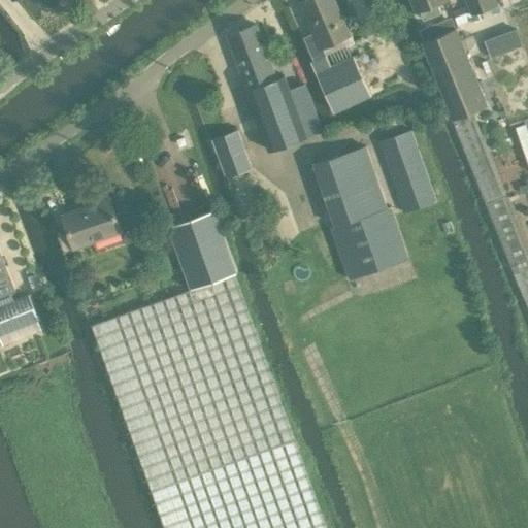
[(315,59),(311,61),(335,111),(372,94),(355,55),(332,65),(324,46),(351,34),(335,0),(305,0),(302,1),(316,32),(304,37),(315,59)]
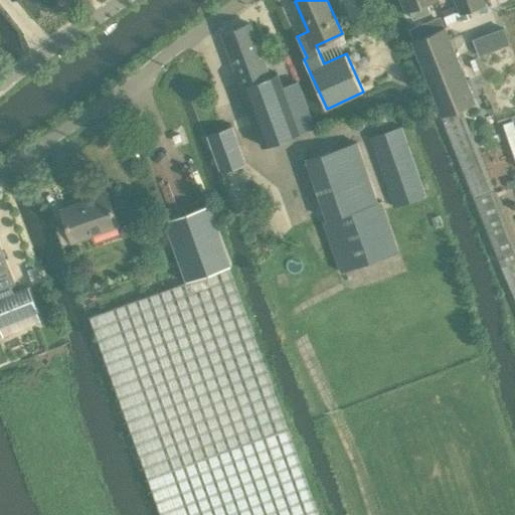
[(433,0),(402,0),(406,10),(410,9),(414,18),(432,11),(427,2),(433,0)]
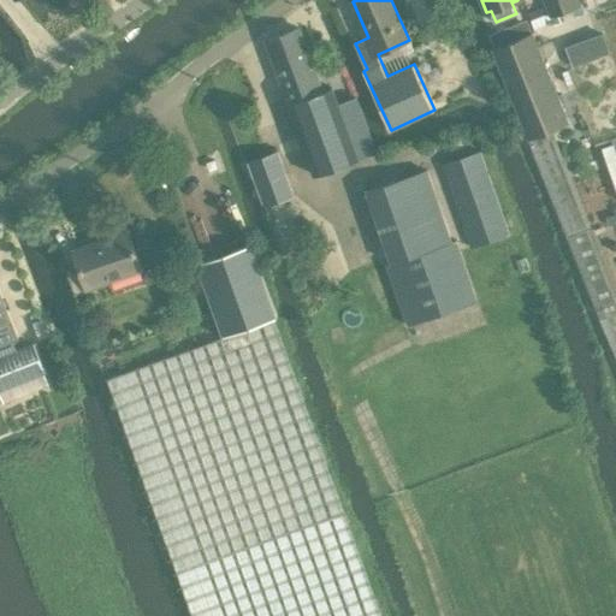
[(545,0),(552,16),(581,4),(579,0),(545,0)]
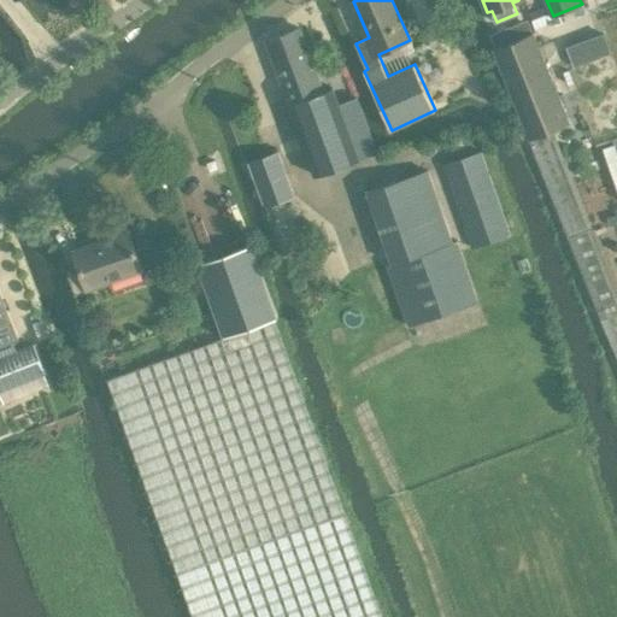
[(378,152),(374,137),(359,97),(340,103),(335,87),(324,90),(301,28),(266,40),(313,175),(378,152)]
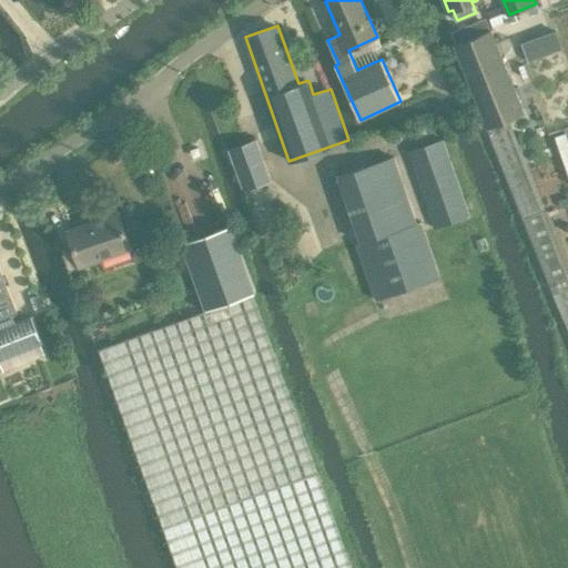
[(477,36),(454,44),(488,128),(567,326),(567,262),(510,119),(525,112),(509,74),(516,72),(511,59),(505,62),(500,52),(496,42),(492,30),(477,36)]
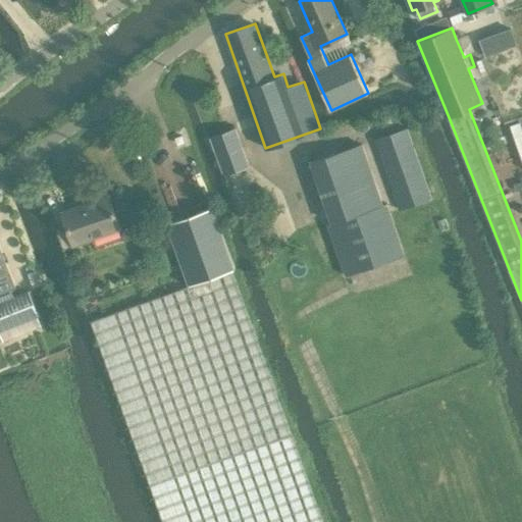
[(236,127),(210,137),(224,174),(250,165),(236,127)]
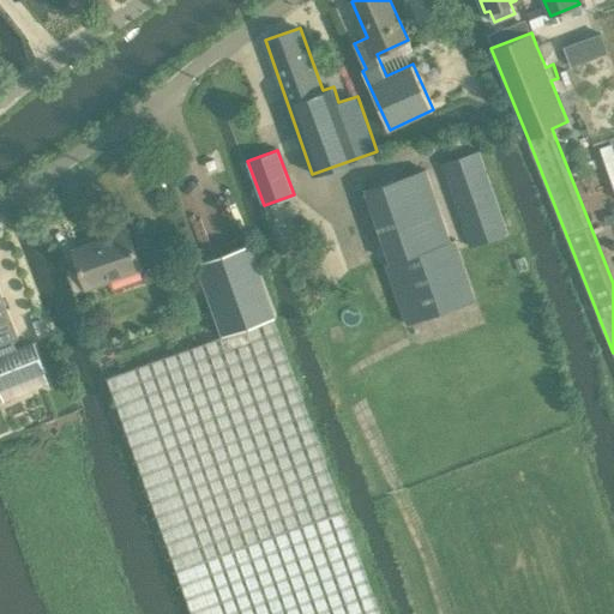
[(481,151),(440,164),(470,247),(509,234),(481,151)]
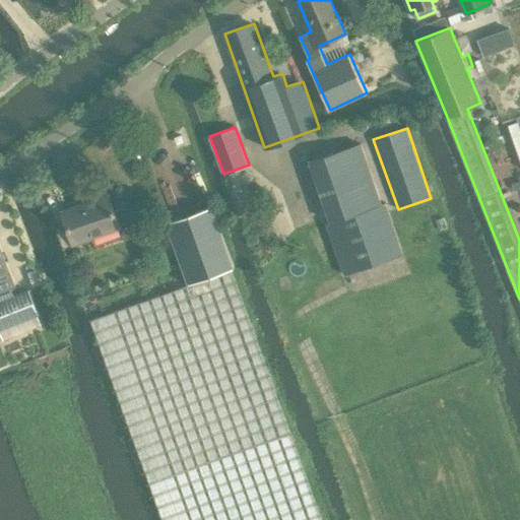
[(185,141),(183,134),(175,136),(178,144),(185,141)]
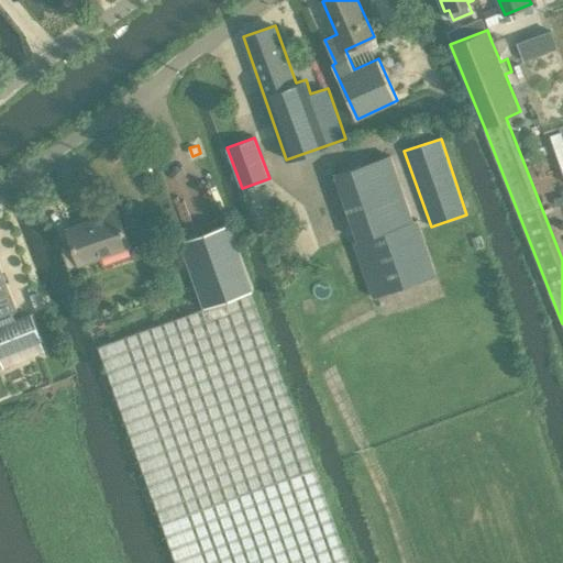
[(392,155),(332,175),(354,242),(353,242),(372,298),(437,276),(421,230),(418,219),(414,220),(392,155)]
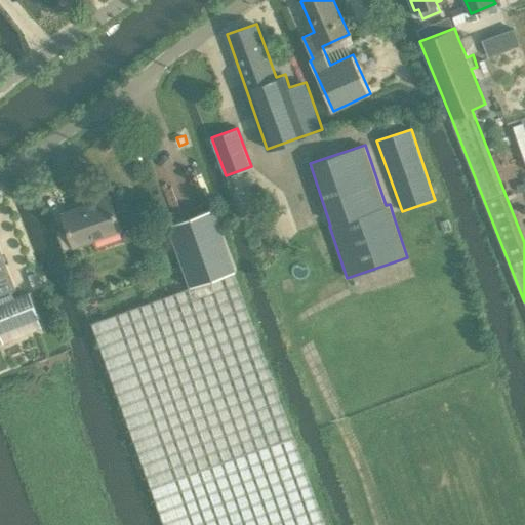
[(63,212),(75,246),(123,229),(111,195),(63,212)]
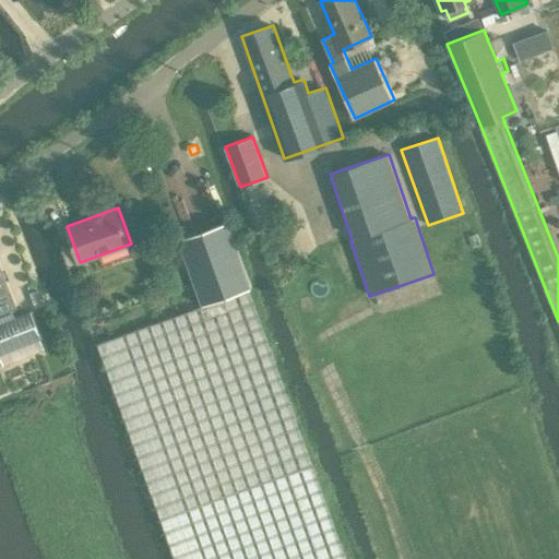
[(173,558),(346,558),(248,287),(252,286),(228,221),(178,239),(202,306),(96,344),(173,558)]
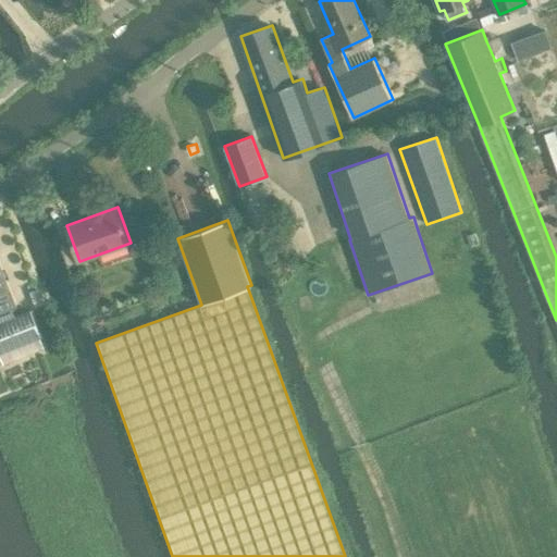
[(0,354),(4,366),(45,349),(40,337),(29,311),(15,317),(12,307),(16,306),(0,265),(0,354)]
